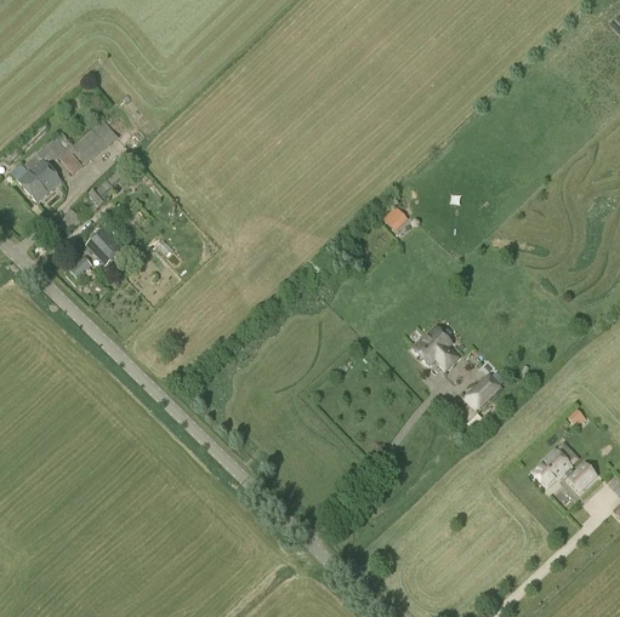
[(84,164),(117,137),(102,119),(72,144),(74,148),(72,149),(73,150),(84,164)]
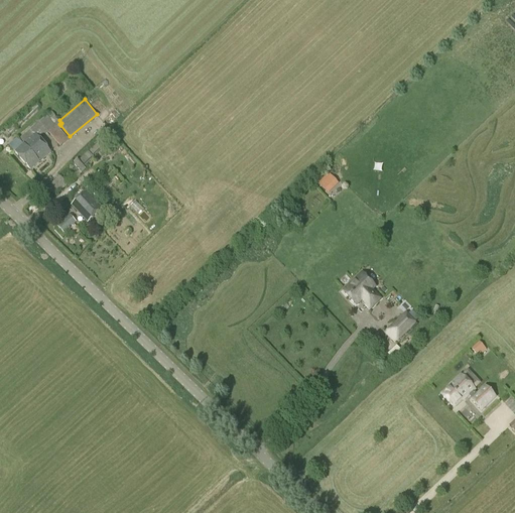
[(33,101),(27,106),(32,111),(38,106),(33,101)]
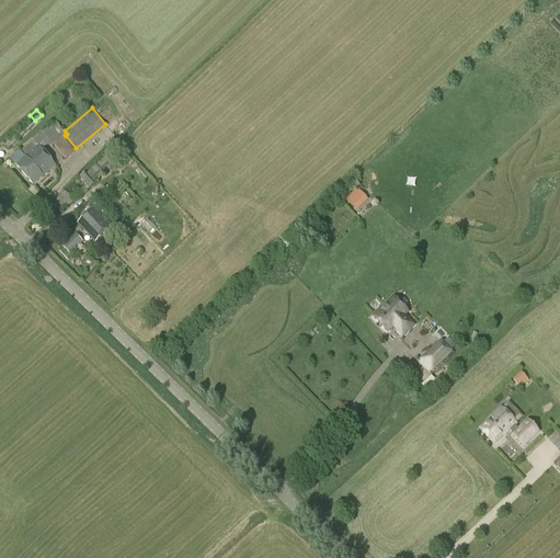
[(60,134),(55,127),(58,124),(55,120),(20,150),(25,156),(16,163),(32,182),(54,163),(41,147),(50,139),(65,156),(73,148),(61,134),(60,134)]
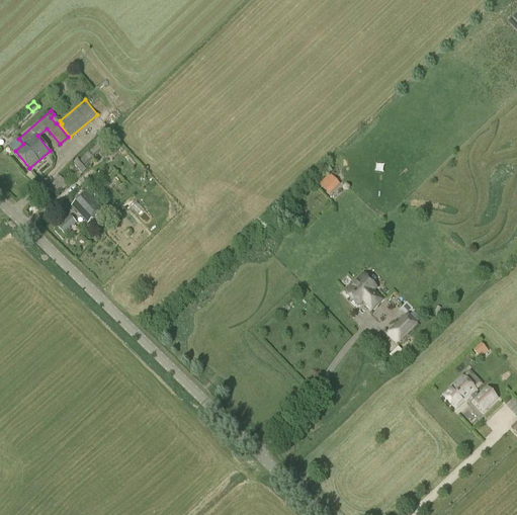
[(10,133),(16,126),(11,120),(4,127),(10,133)]
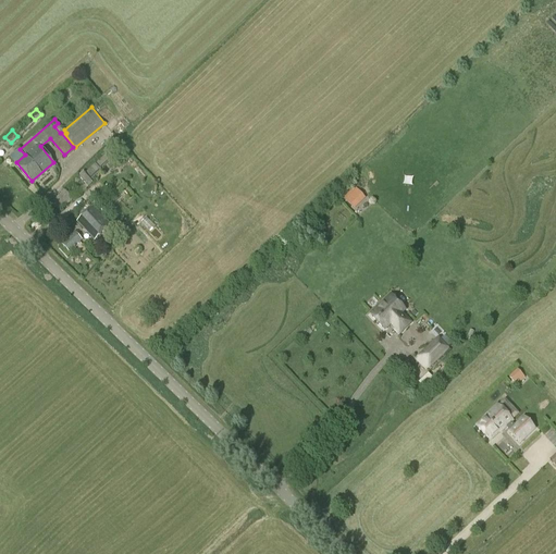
[(12,150),(16,157),(22,152),(17,146),(12,150)]
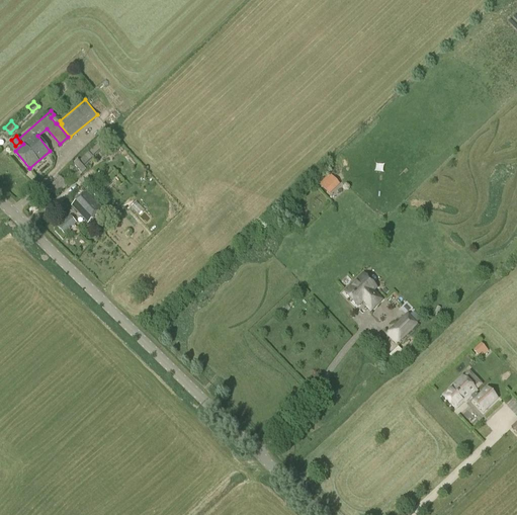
[(82,164),(92,155),(87,150),(77,159),(76,158),(72,162),(79,169),(83,165),(82,164)]
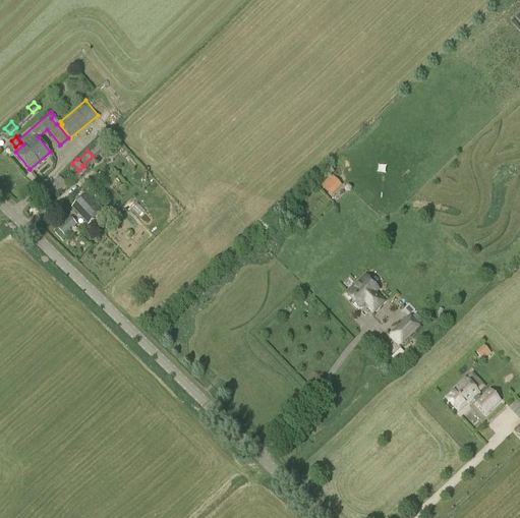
[(331,172),(320,183),(330,193),(341,183),(331,172)]
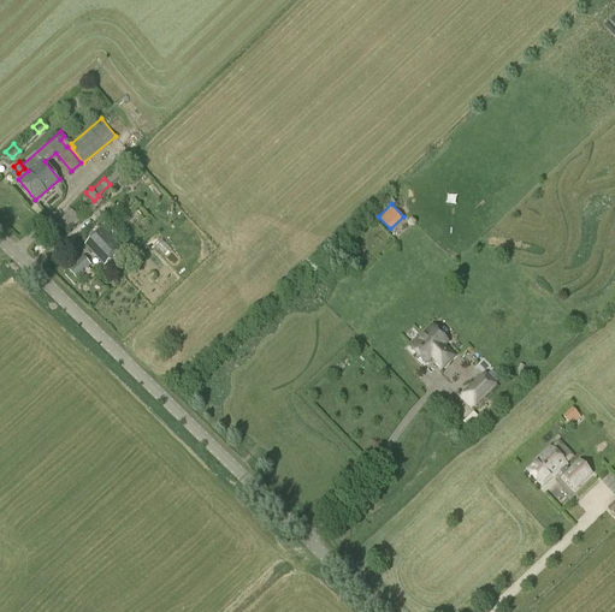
[(70,206),(61,213),(69,221),(77,214),(70,206)]
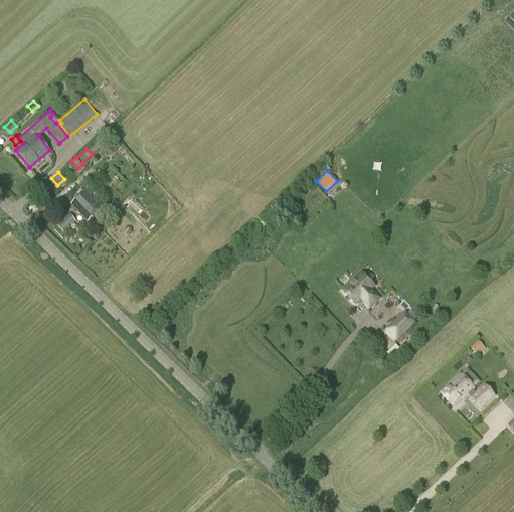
[(87,219),(102,205),(86,188),(70,202),(87,219)]
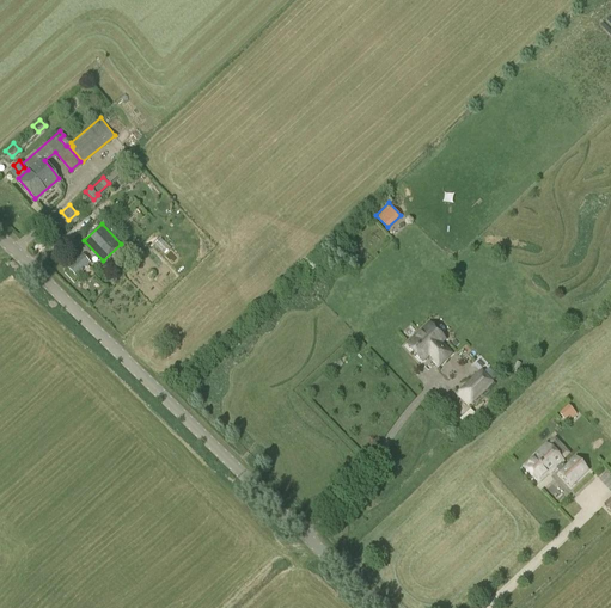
[(74,274),(89,260),(81,253),(67,266),(74,274)]
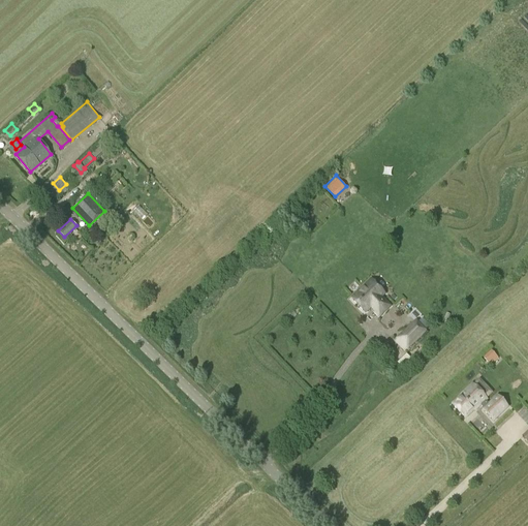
[(387,305),(379,295),(382,291),(371,279),(351,297),(364,309),(370,304),(378,313),(387,305)]
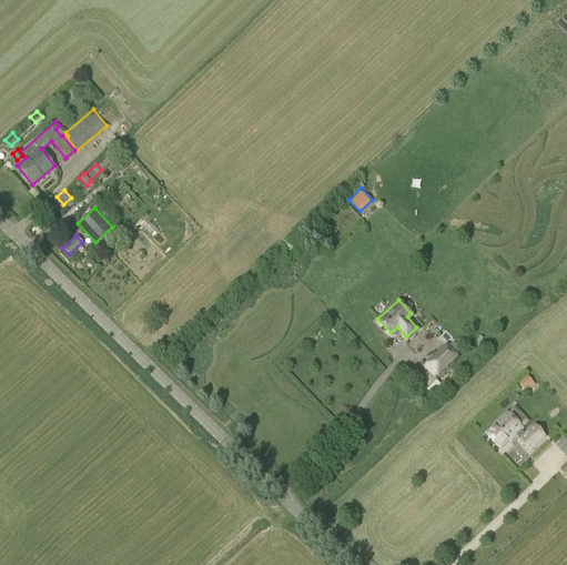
[(436,352),(426,362),(436,371),(455,353),(448,345),(438,354),(436,352)]
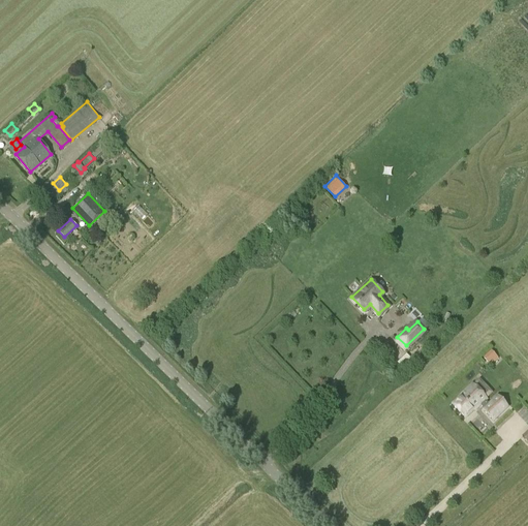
[(495,353),(490,348),(483,356),(487,361),(495,353)]
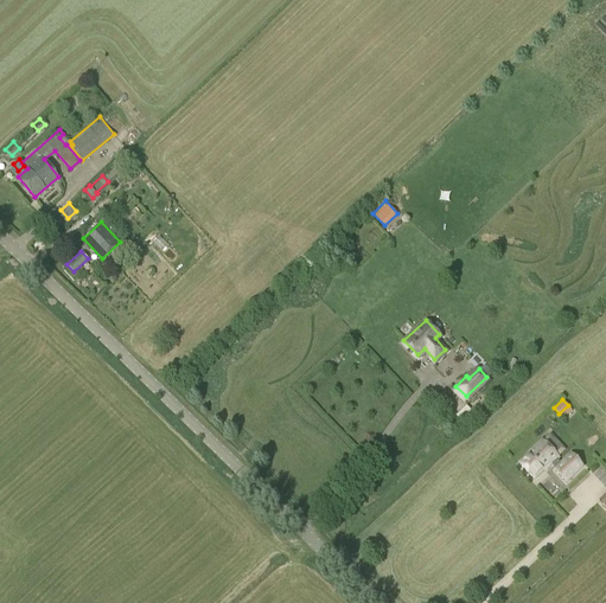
[(560,461),(556,457),(559,455),(542,437),(528,450),(529,451),(518,461),(534,478),(543,467),(544,468),(552,462),(555,466),(554,468),(565,480),(582,463),(571,451),(560,461)]
